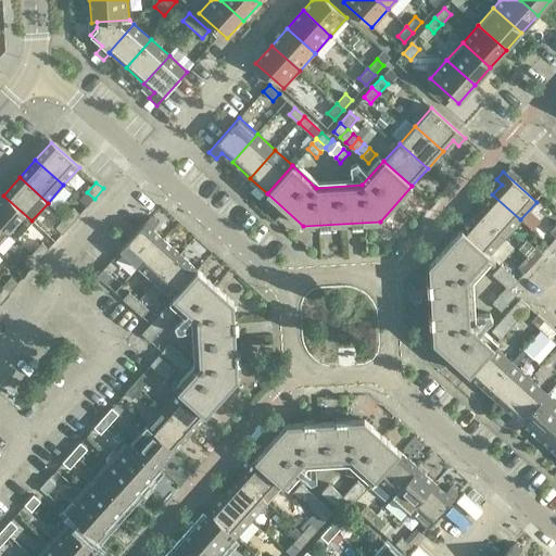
[(520,219),(492,194),(477,212),(505,237),(520,219)]
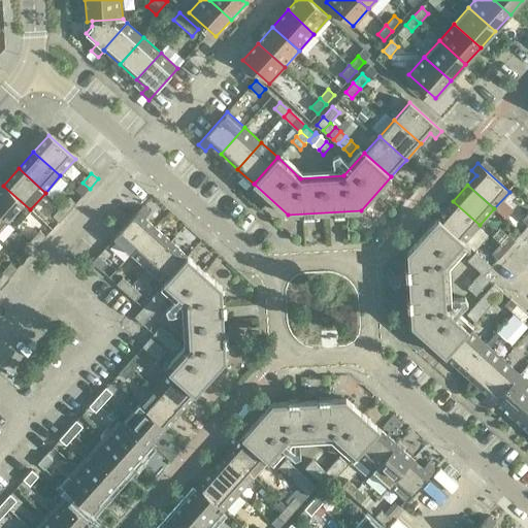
[(30,209),(3,186),(0,189),(0,211),(15,226),(30,209)]
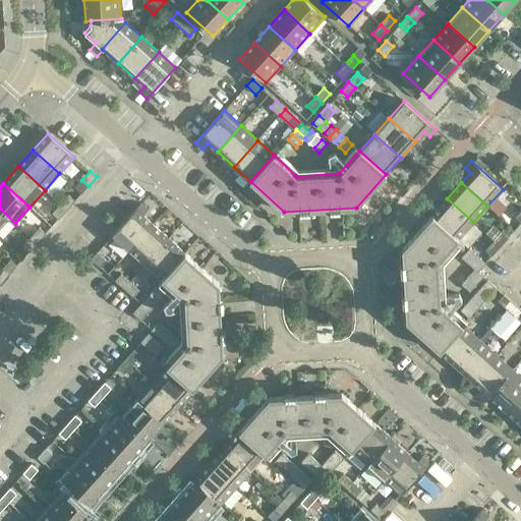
[(67,210),(75,200),(68,194),(60,204),(67,210)]
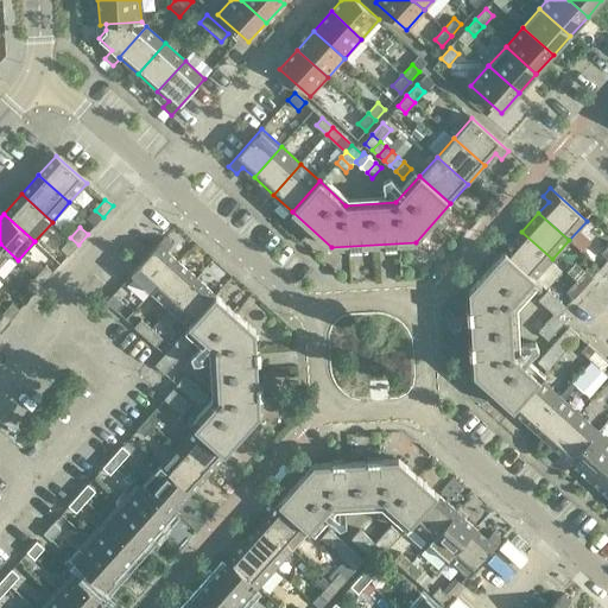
[(552,259),(521,232),(505,251),(534,278),(552,259)]
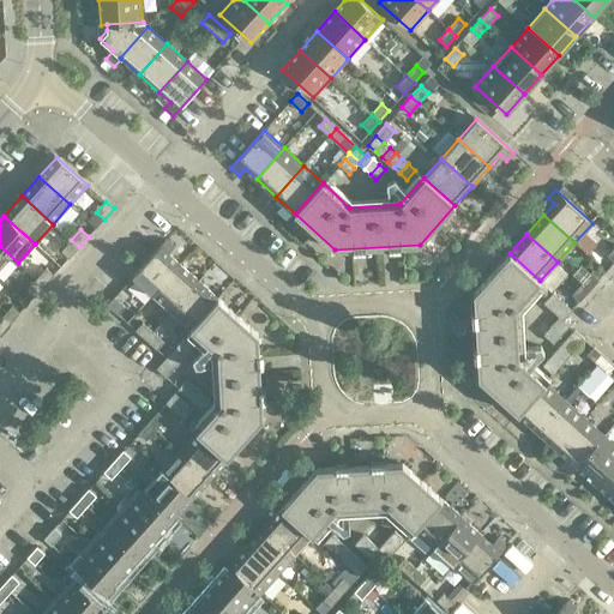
[(166,239),(132,277),(152,295),(180,264),(168,253),(174,247),(166,239)]
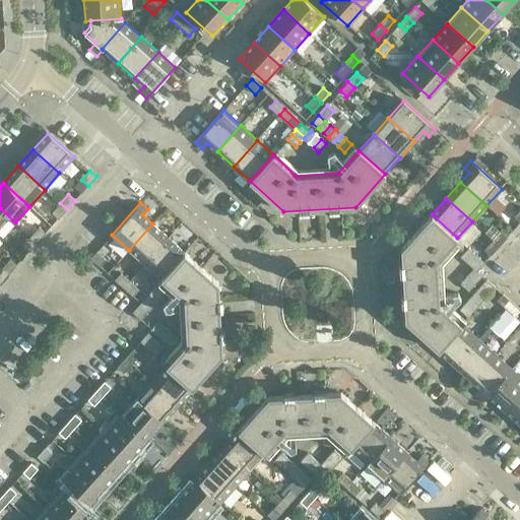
[(67,209),(60,203),(52,212),(58,218),(67,209)]
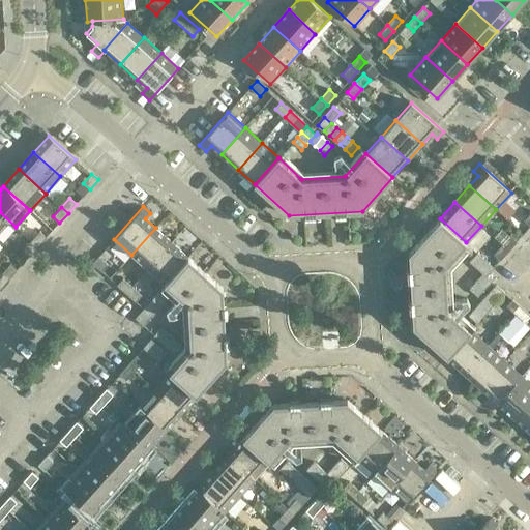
[(16,227),(0,212),(0,231),(8,222),(15,227),(16,227)]
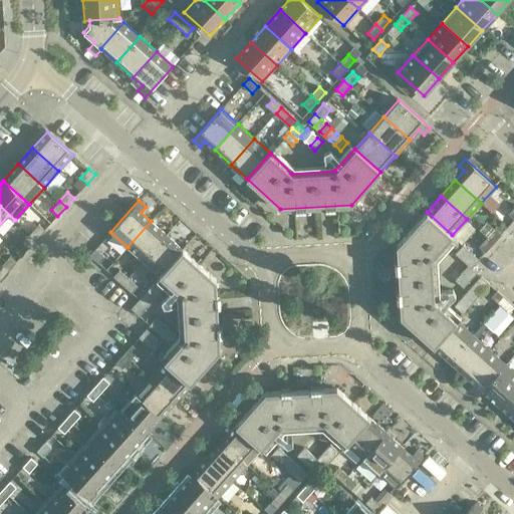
[(401,316),(434,346),(457,320),(434,300),(432,258),(452,235),(427,212),(397,245),(401,316)]
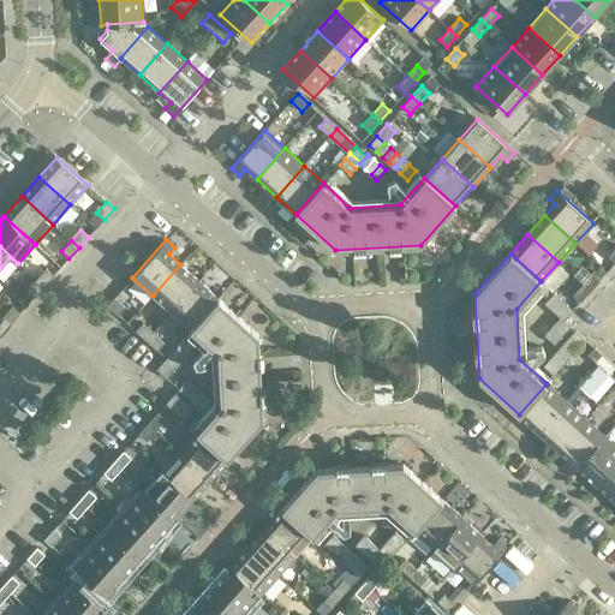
[(199,281),(180,264),(153,296),(172,312),(199,281)]
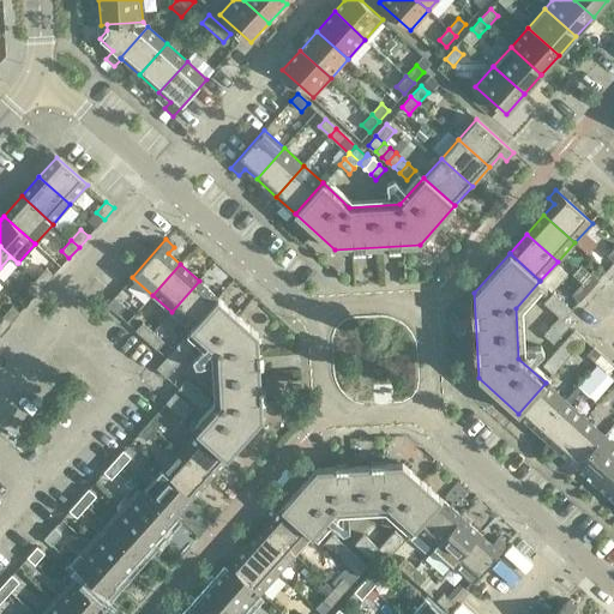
[(44,286),(54,275),(46,268),(36,278),(44,286)]
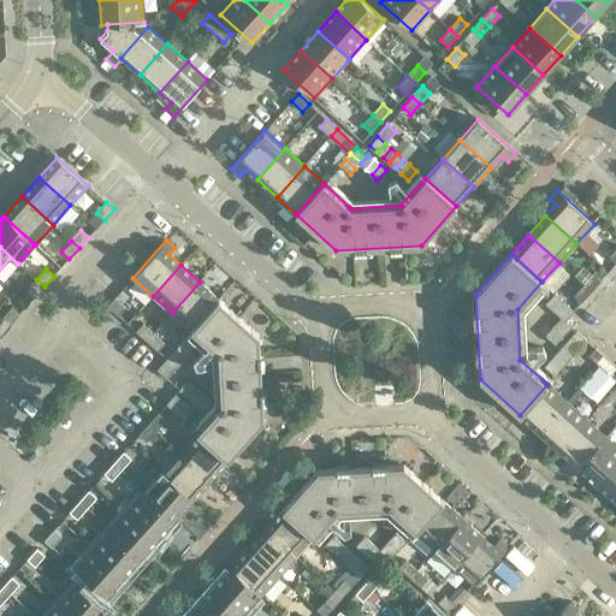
[(591,291),(600,280),(593,273),(582,284),(591,291)]
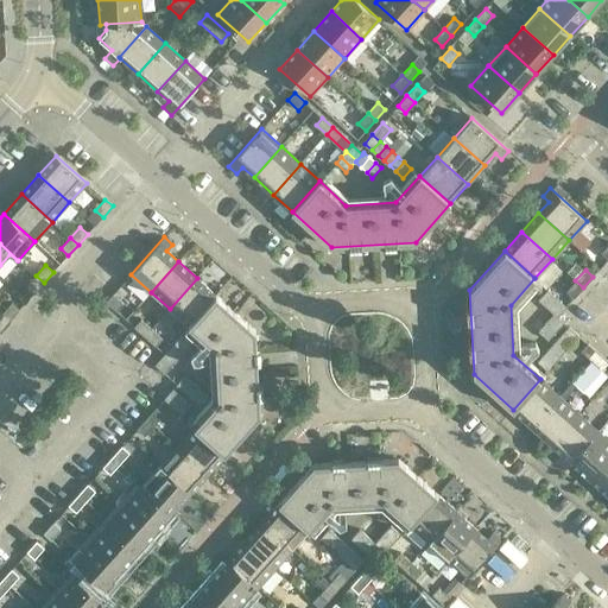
[(44,283),(36,276),(26,287),(33,293),(44,283)]
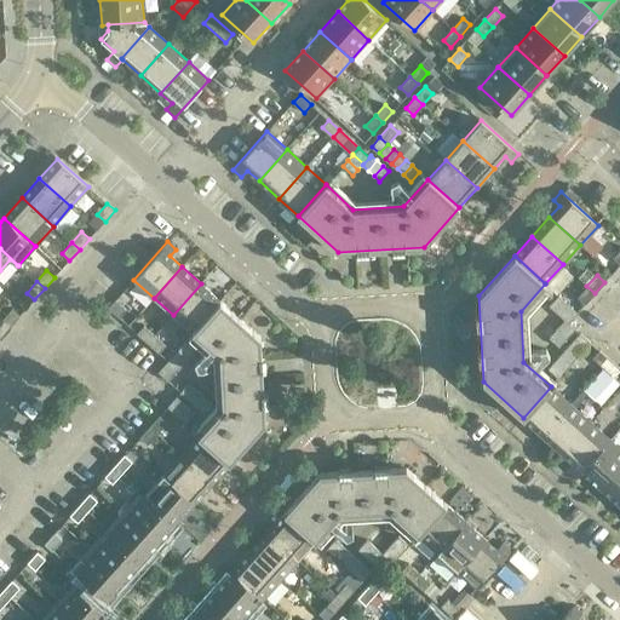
[(201,283),(173,315),(193,333),(220,300),(201,283)]
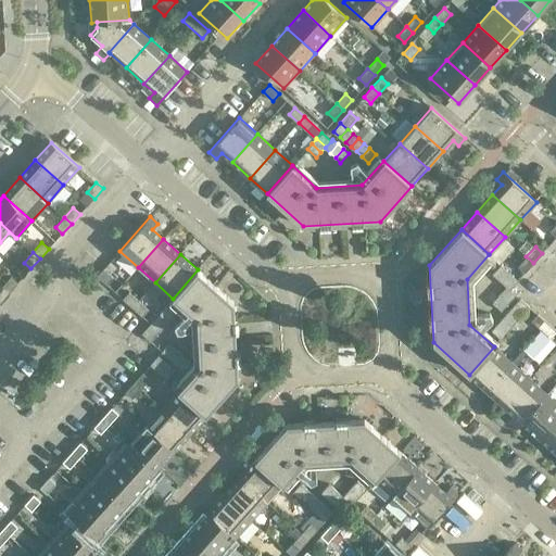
[(525,273),(533,263),(526,256),(517,266),(525,273)]
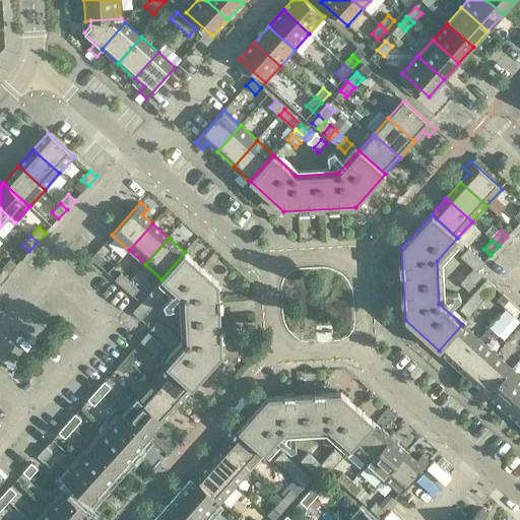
[(465,261),(473,253),(467,248),(460,256),(465,261)]
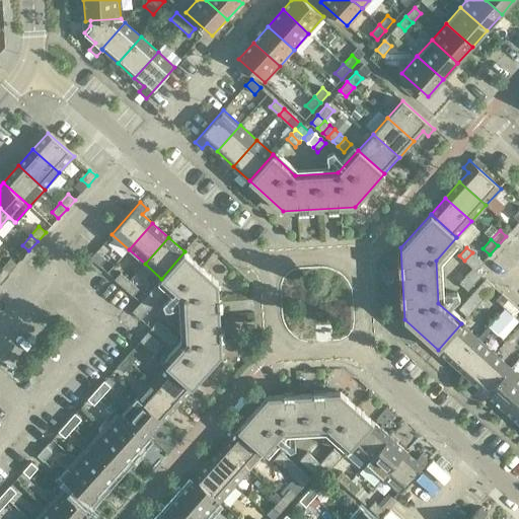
[(90,257),(99,266),(105,260),(96,250),(90,257)]
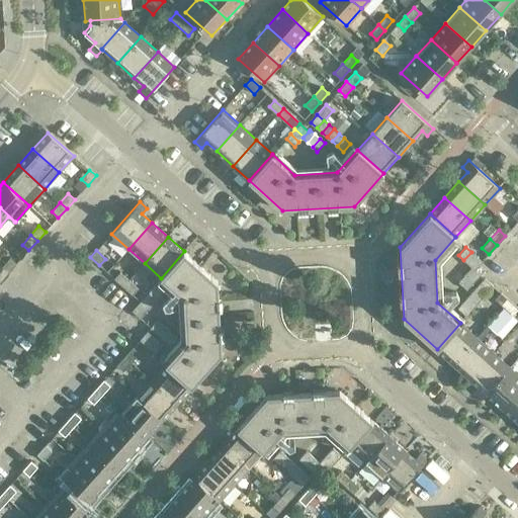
[(218,281),(184,251),(161,278),(183,297),(186,341),(166,363),(191,387),(222,353),(218,281)]
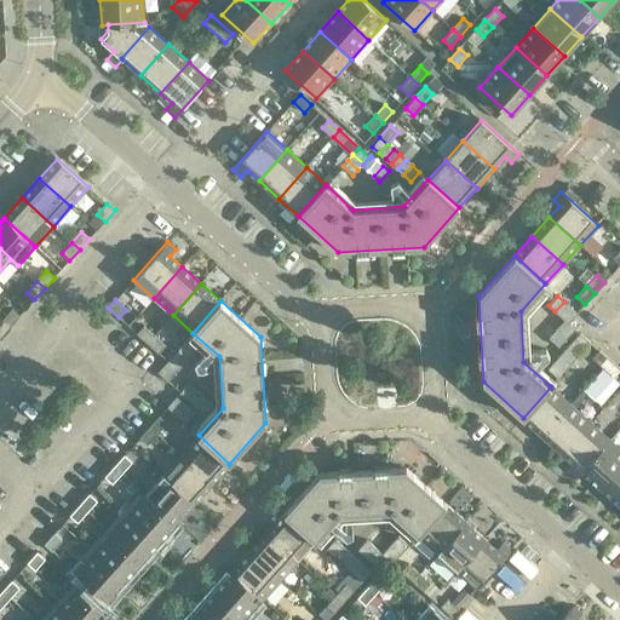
[(561,317),(570,306),(564,302),(555,311),(561,317)]
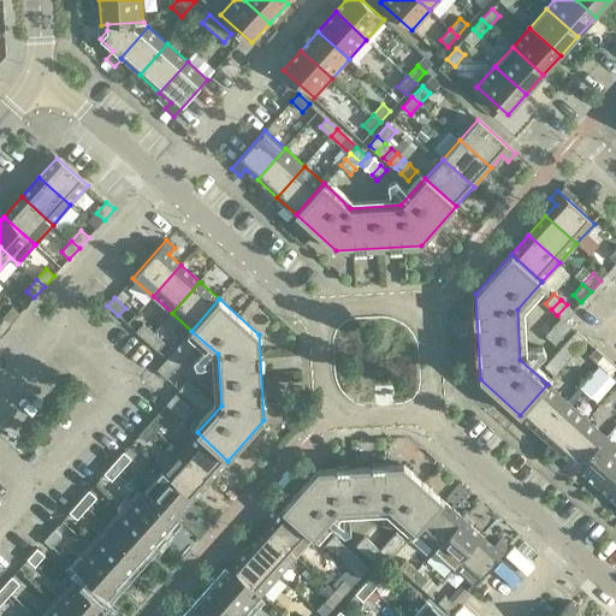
[(564,320),(574,311),(567,304),(557,315),(561,318),(564,320)]
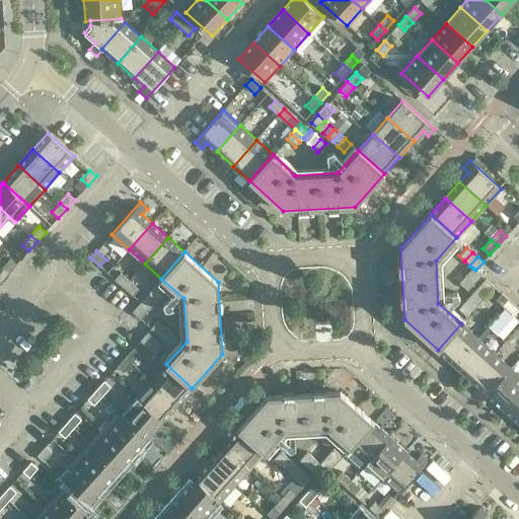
[(8,274),(16,265),(9,260),(1,268),(8,274)]
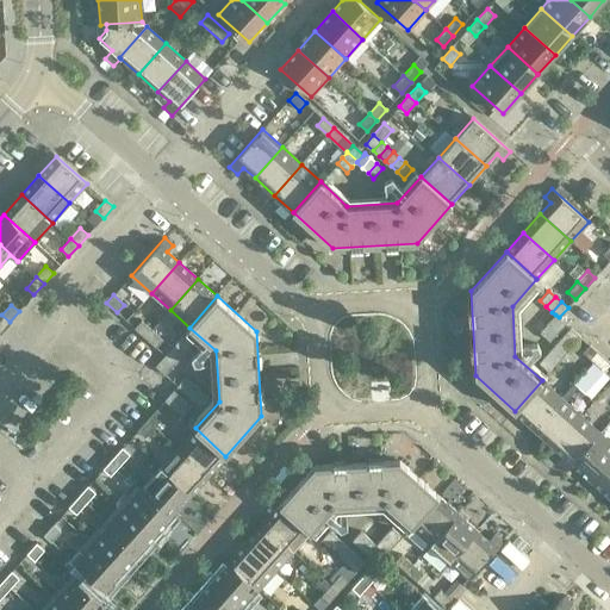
[(566,323),(559,317),(555,315),(551,321),(560,329),(566,323)]
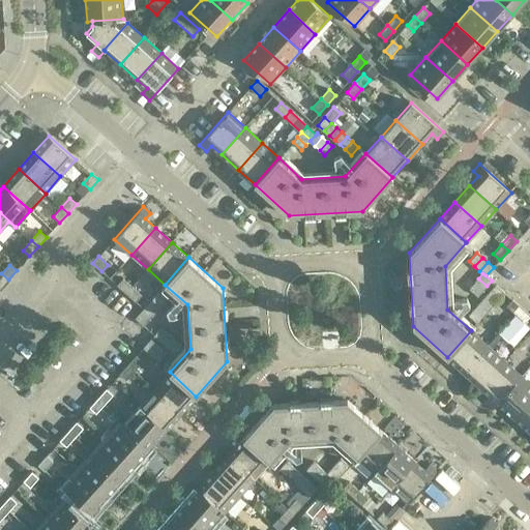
[(126,293),(133,287),(123,278),(117,285),(126,293)]
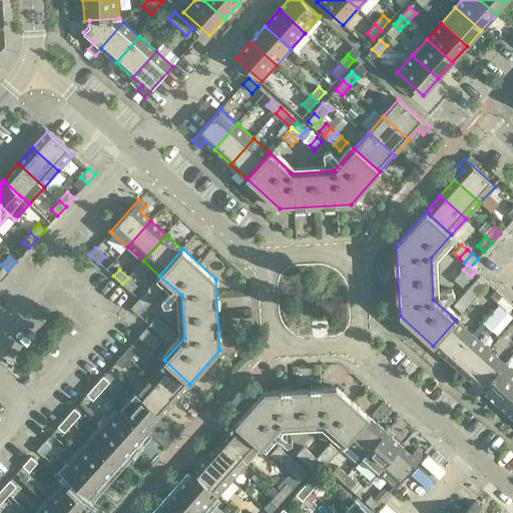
[(471,277),(463,270),(458,275),(467,283),(471,277)]
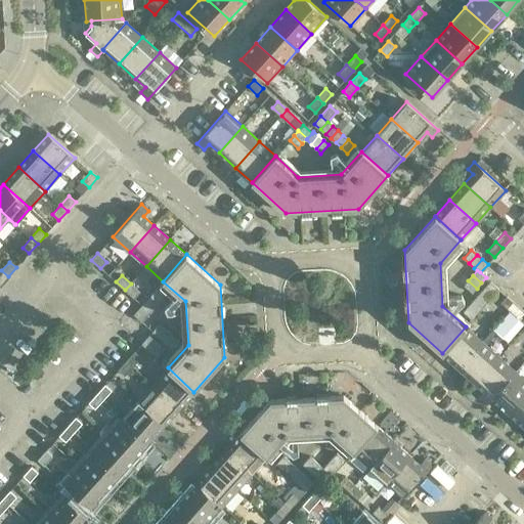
[(477,289),(468,280),(464,286),(472,293),(477,289)]
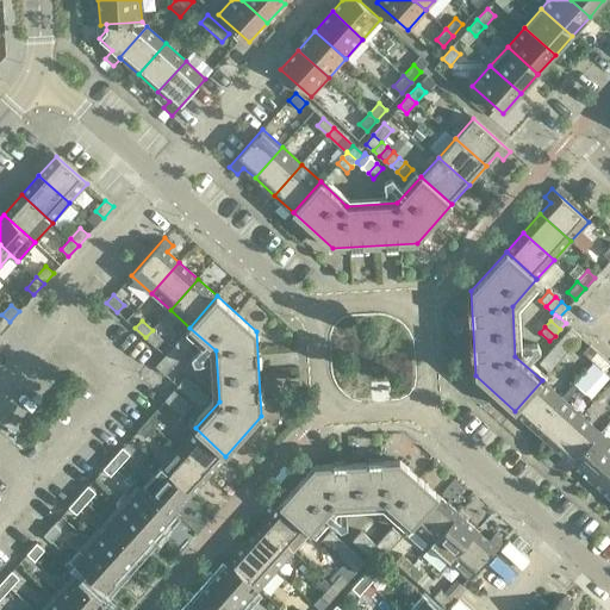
[(582,337),(570,328),(565,334),(576,343),(582,337)]
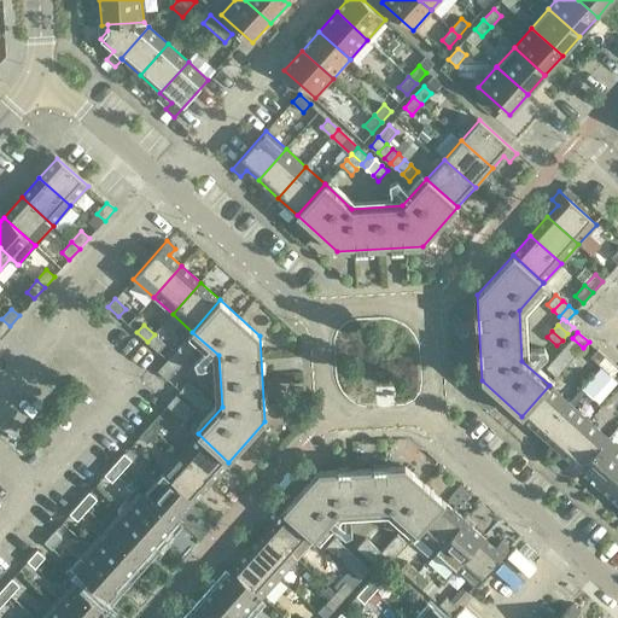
[(147,342),(158,351),(165,344),(155,334),(147,342)]
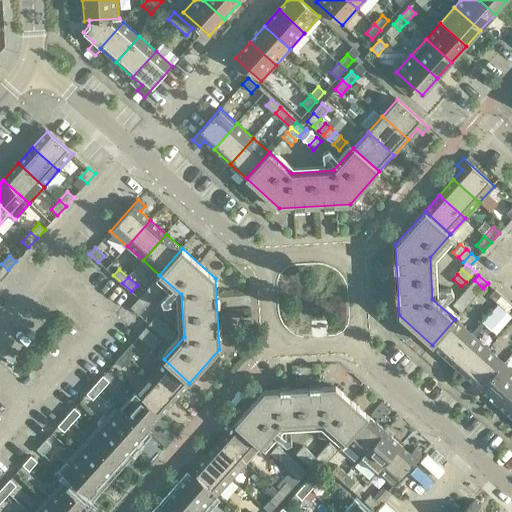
[(483,288),(474,280),(469,285),(478,293),(483,288)]
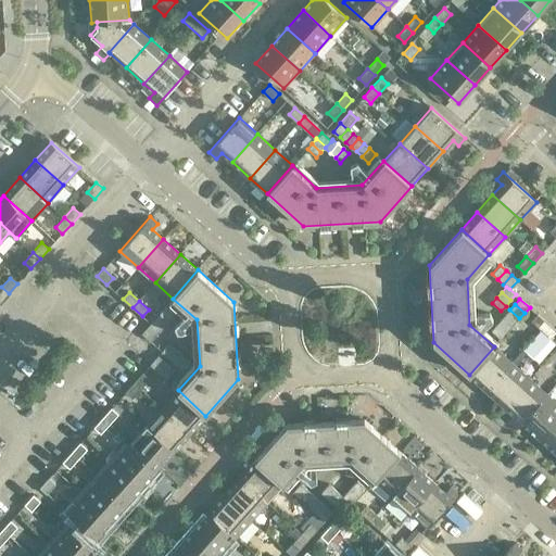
[(141,333),(151,342),(175,315),(166,306),(150,324),(141,333)]
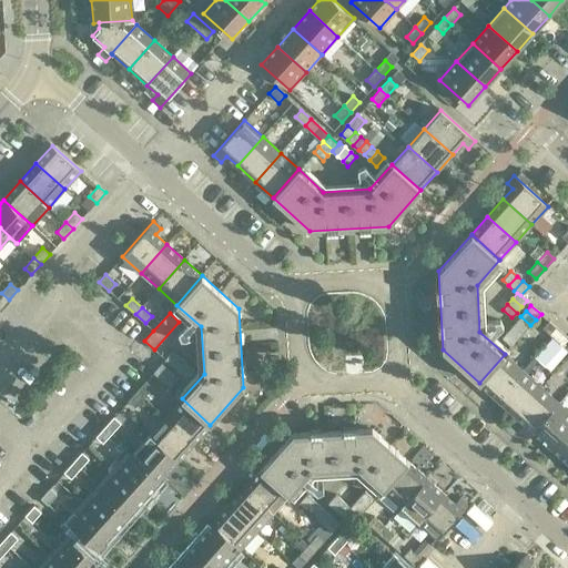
[(530,325),(520,316),(516,321),(526,331),(530,325)]
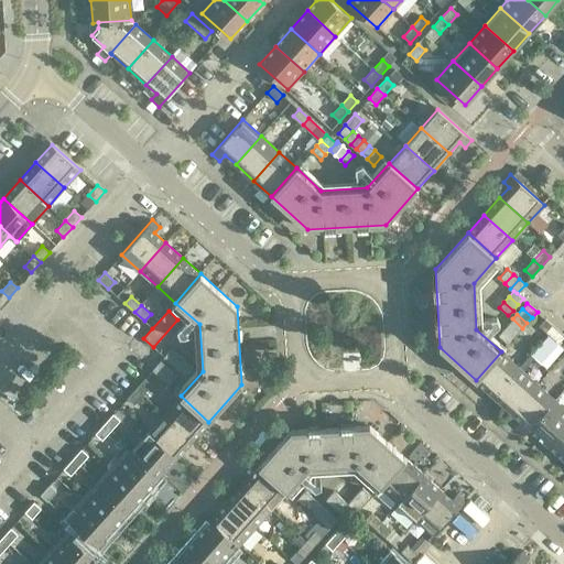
[(522,328),(512,318),(508,324),(518,334),(522,328)]
